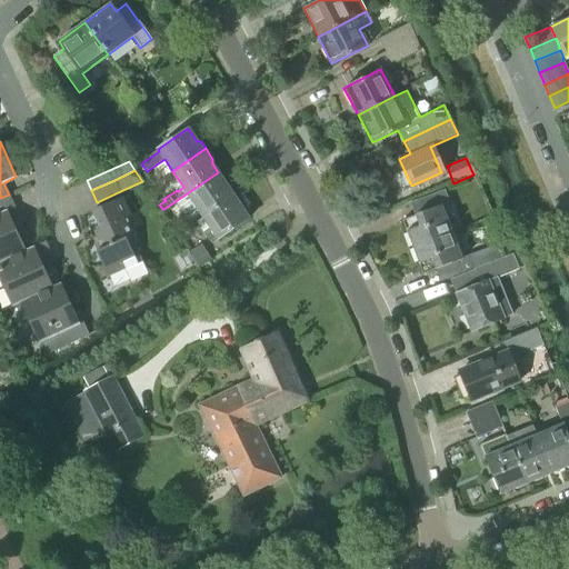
[(218,172),(176,201),(188,220),(199,213),(200,216),(235,192),(230,185),(227,185),(218,172)]
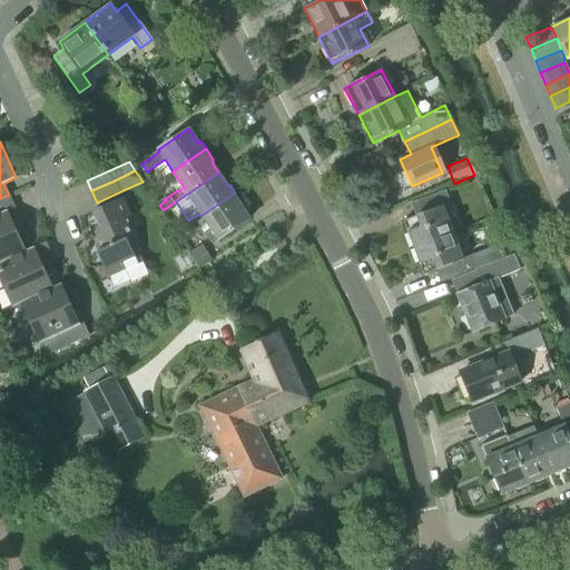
[(421,214),(402,220),(413,248),(453,233),(443,207),(451,205),(445,190),(416,202),(421,214)]
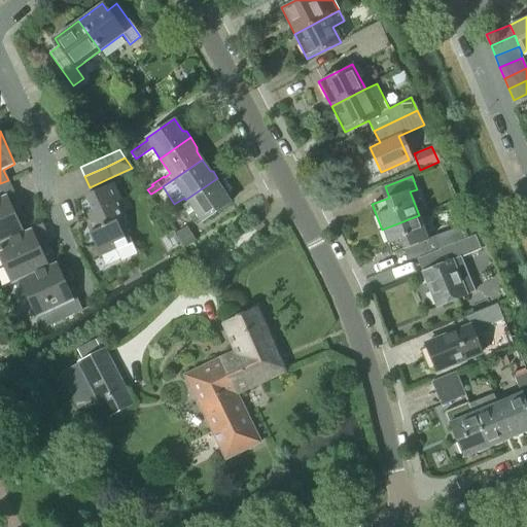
[(223,190),(223,187),(217,178),(185,200),(195,212),(189,216),(194,222),(200,218),(202,220),(231,202),(223,190)]
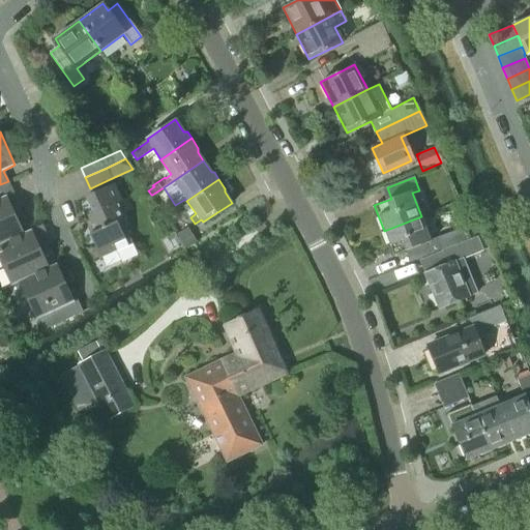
[(6,197),(13,193),(8,181),(0,184),(0,244),(42,225),(42,224),(24,232),(6,197)]
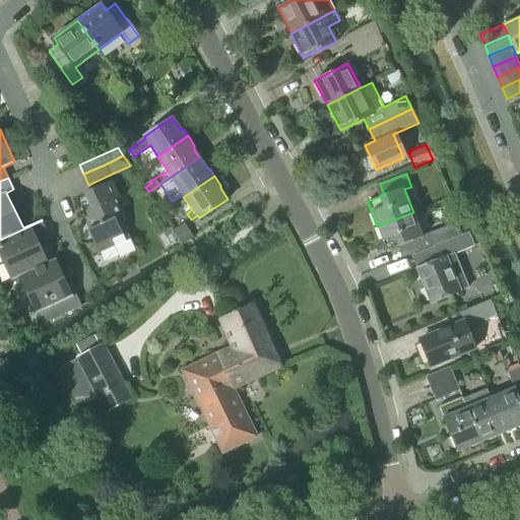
[(111,180),(84,192),(91,208),(86,210),(93,226),(87,229),(99,252),(114,245),(120,257),(134,250),(129,238),(125,240),(122,234),(118,223),(123,220),(113,199),(119,197),(111,180)]
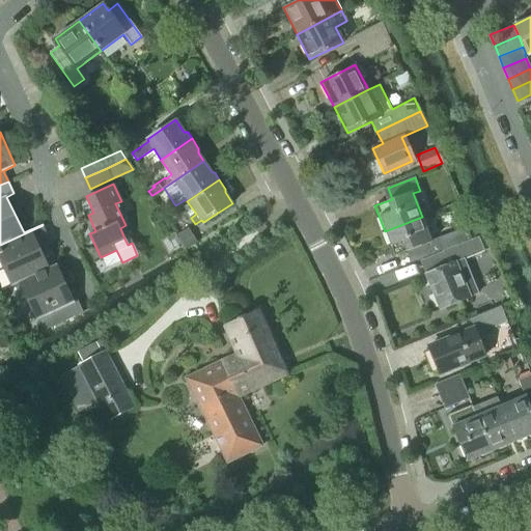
[(466,225),(430,239),(422,217),(385,231),(389,243),(400,238),(410,261),(442,249),(471,238),(466,225)]
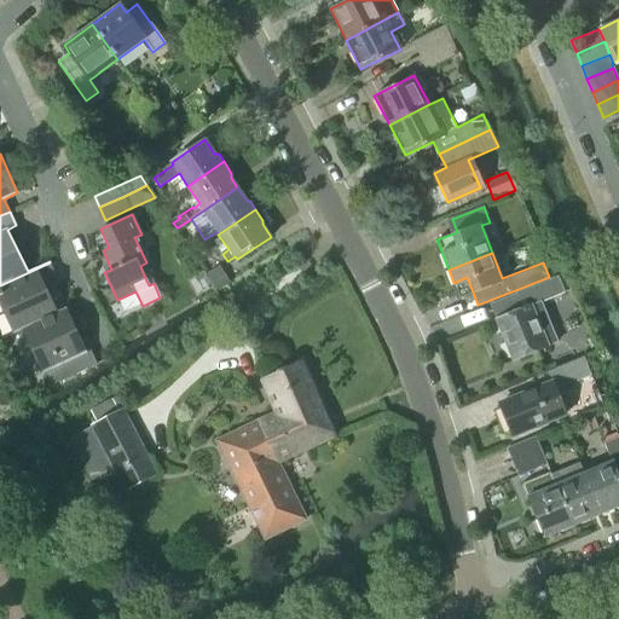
[(42,282),(56,276),(50,262),(0,285),(0,304),(13,333),(22,329),(65,308),(65,307),(57,312),(42,282)]
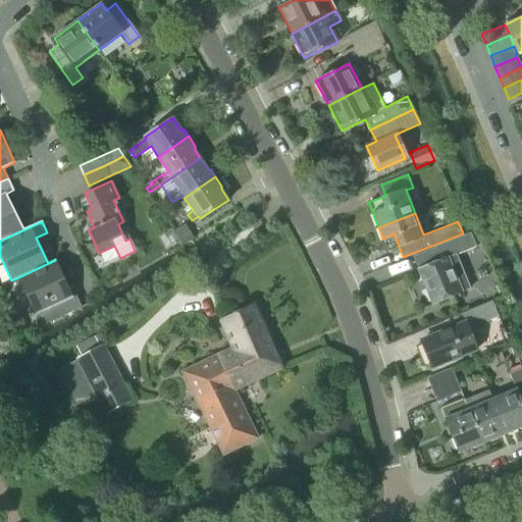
[(186,223),(173,231),(181,245),(192,238),(194,237),(192,235),(186,223)]
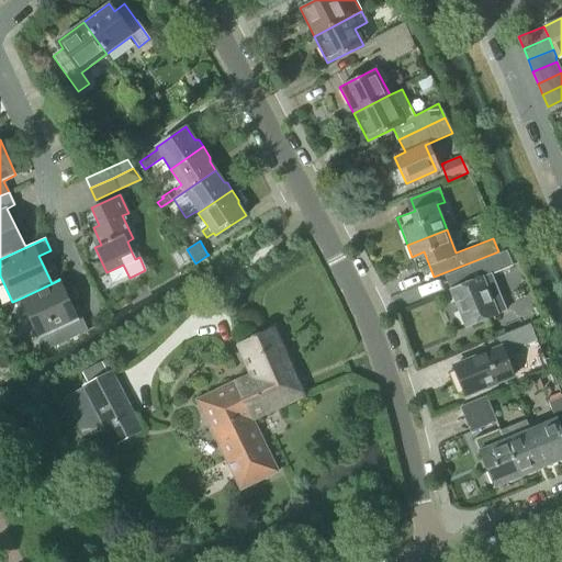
[(464,326),(505,311),(491,272),(512,263),(505,248),(498,251),(468,263),(468,265),(445,274),(450,290),(464,326)]
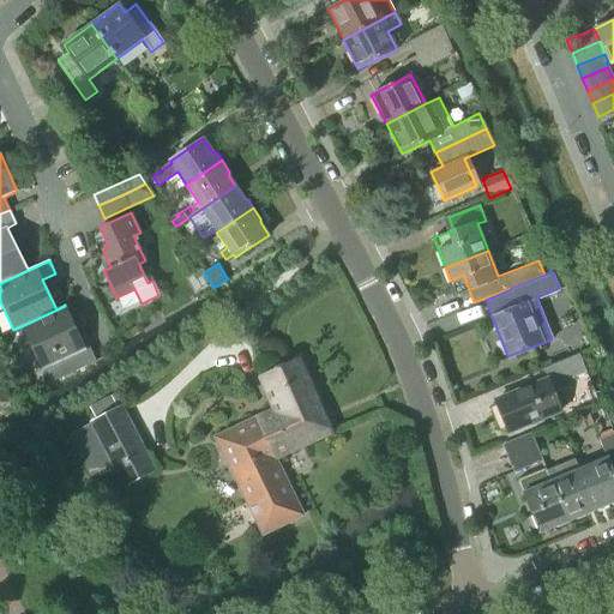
[(48,383),(91,362),(65,306),(22,326),(48,383)]
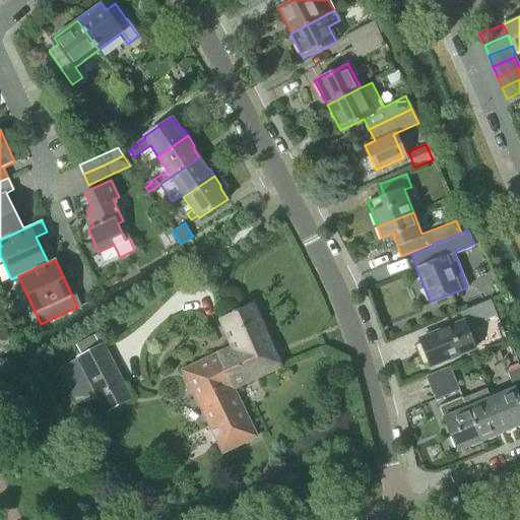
[(490,300),(464,310),(470,324),(496,314),(490,300)]
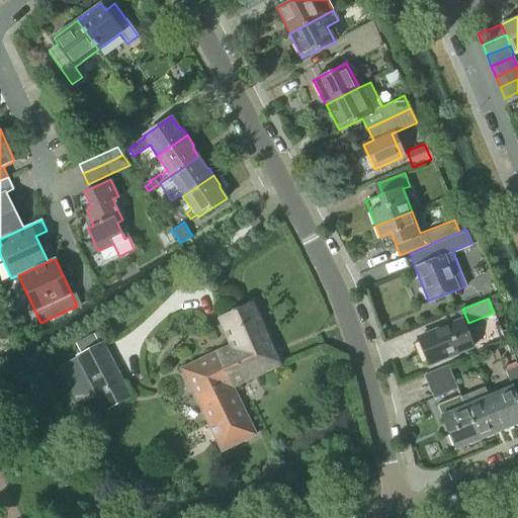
[(256,434),(232,386),(280,365),(251,301),(218,318),(231,344),(181,368),(222,451),(256,434)]
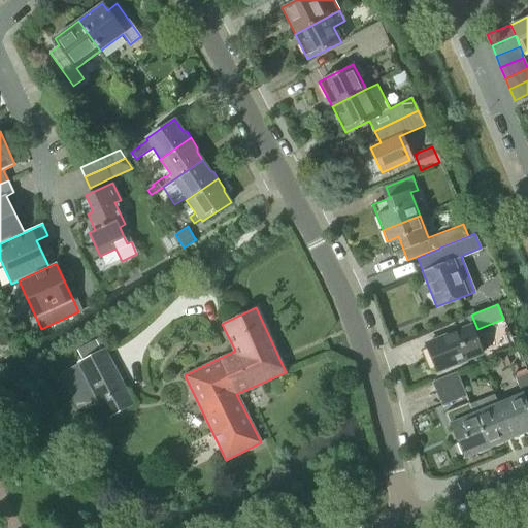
[(470,326),(426,344),(436,371),(482,353),(470,326)]
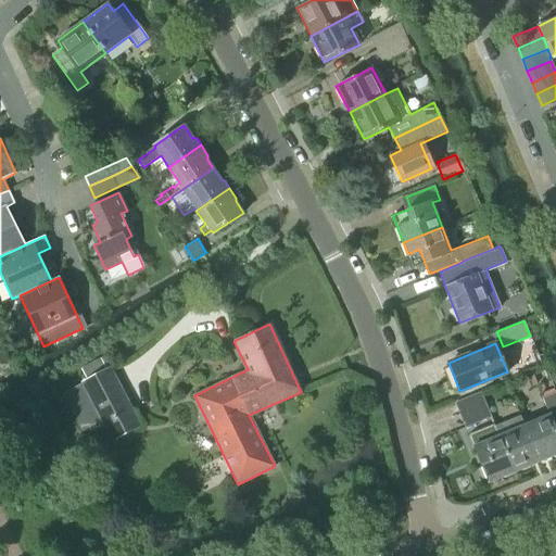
[(80,368),(87,379),(83,381),(83,382),(62,394),(80,431),(102,419),(113,440),(141,425),(111,366),(105,368),(100,357),(80,368)]
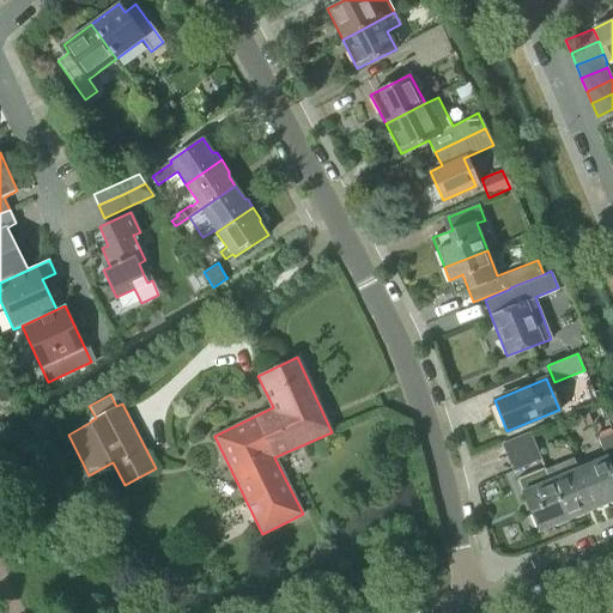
[(532,431),(501,443),(508,457),(538,445),(532,431)]
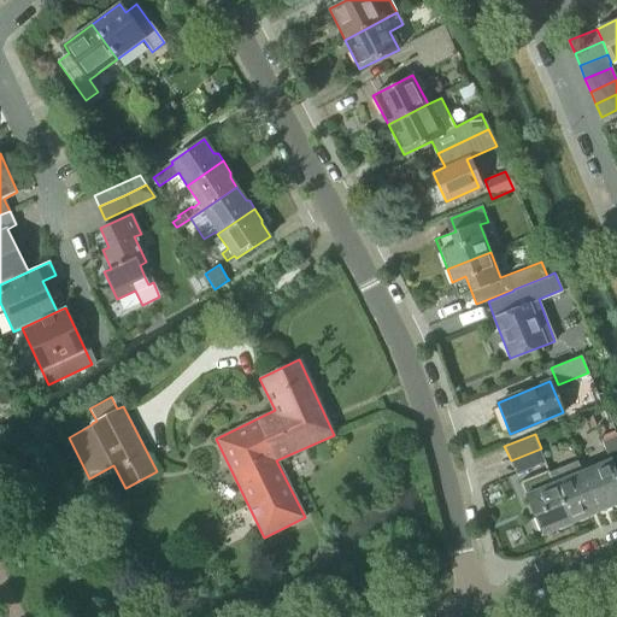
[(601,444),(610,463),(583,474),(599,511),(616,504),(616,438),(601,444)]
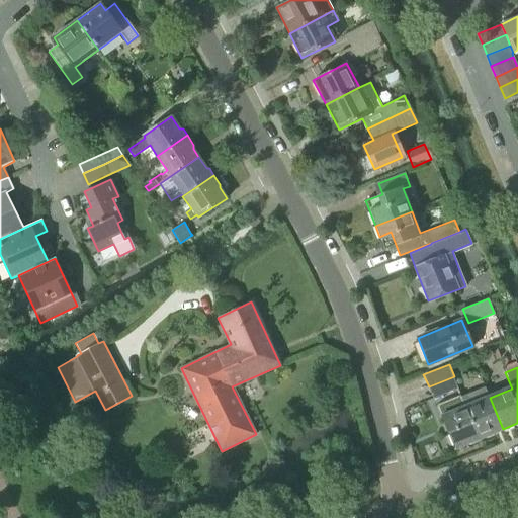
[(433,399),(459,387),(454,376),(429,386),(433,399)]
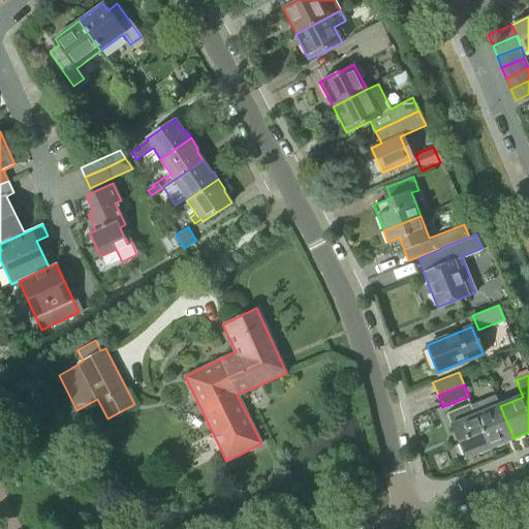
[(471,405),(475,416),(489,448),(514,438),(500,406),(499,406),(495,395),(471,405)]
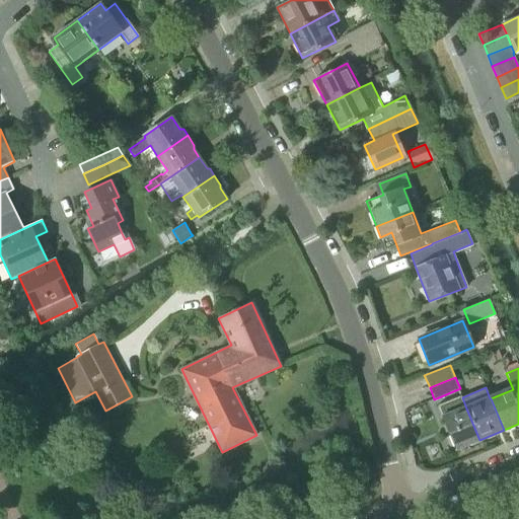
[(442,419),(455,450),(479,440),(466,409),(442,419)]
